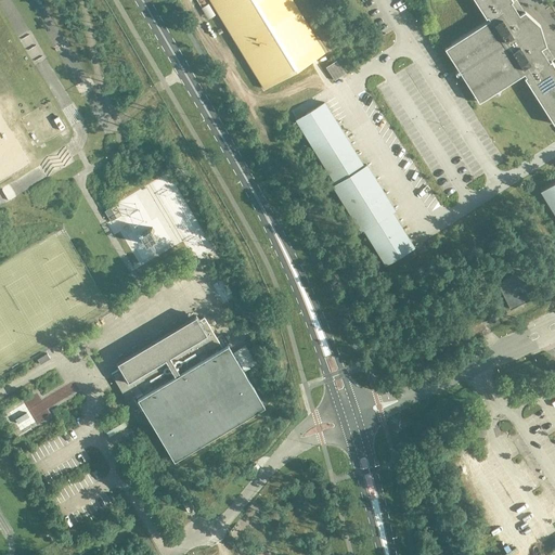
[(292,0),(210,0),(265,89),(324,52),(292,0)]
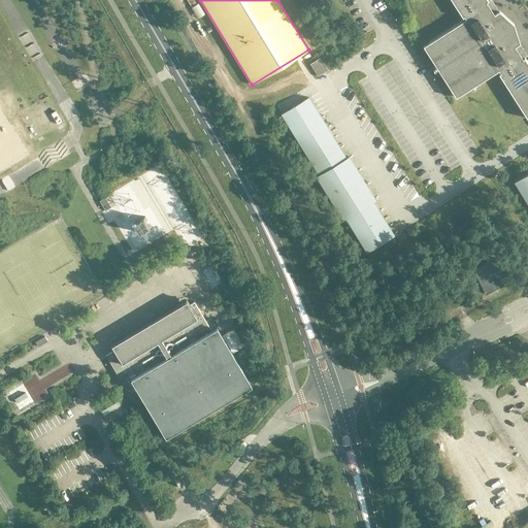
[(488,1),(487,0),(451,0),(462,18),(464,17),(465,19),(429,42),(462,94),(498,70),(500,73),(498,74),(527,119),(527,118),(527,63),(524,58),(523,59),(515,46),(520,43),(514,24),(499,10),(494,13),(487,2),(488,1)]
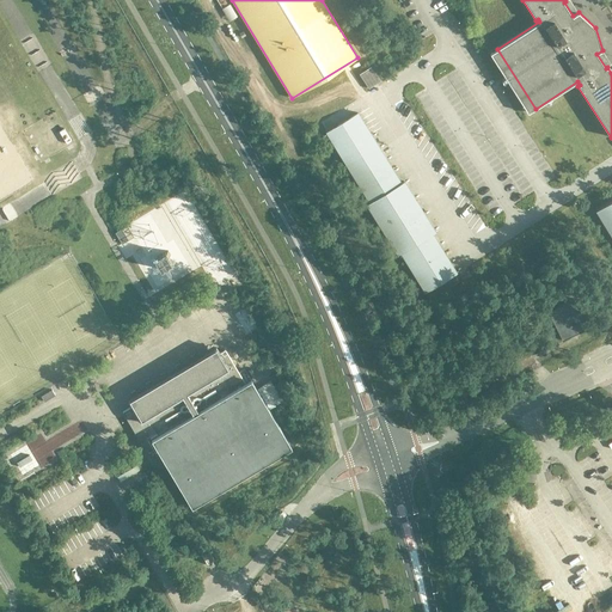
[(360,73),(368,89),(380,81),(371,66),(360,73)]
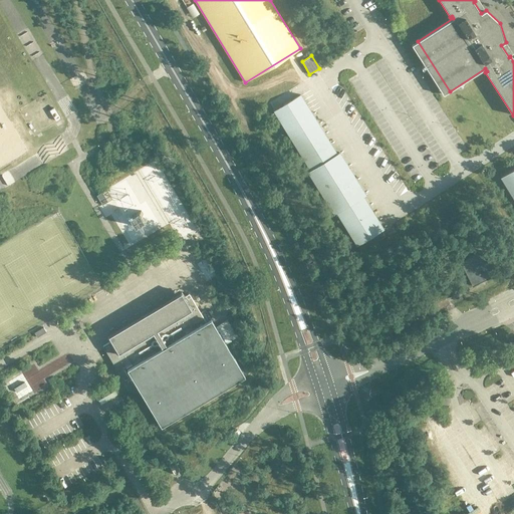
[(336,212),(356,244),(357,245),(361,242),(364,248),(382,237),(379,232),(383,229),(362,196),(365,194),(339,153),(337,154),(300,94),(274,111),(310,171),(308,172),(334,214),(336,212)]
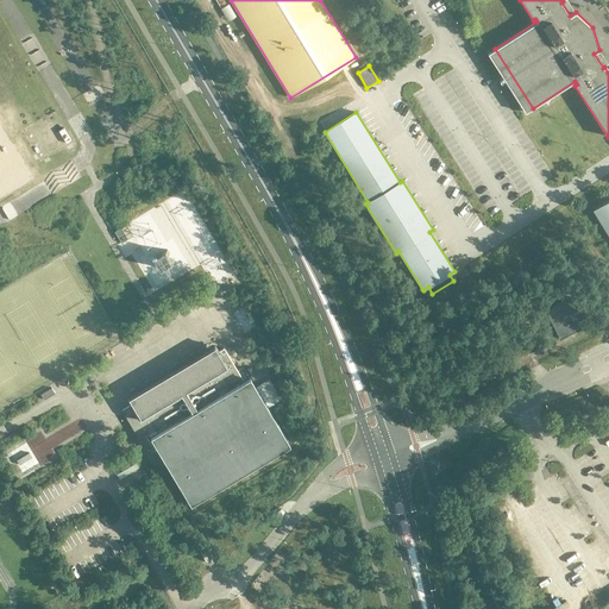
[(608,200),(594,211),(608,236),(608,200)]
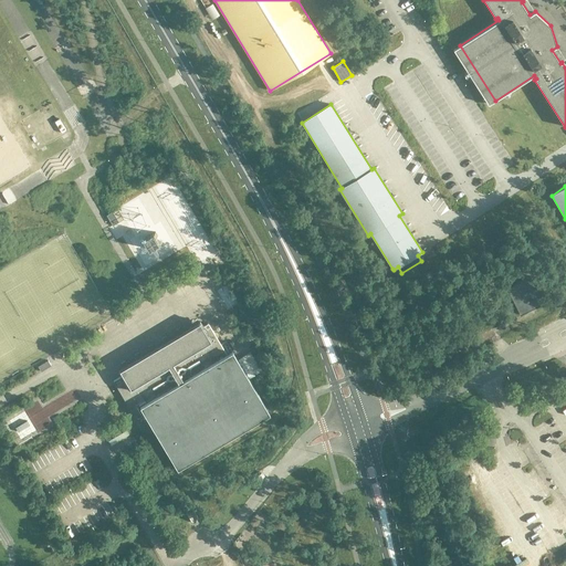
[(112,212),(118,222),(124,219),(117,209),(112,212)]
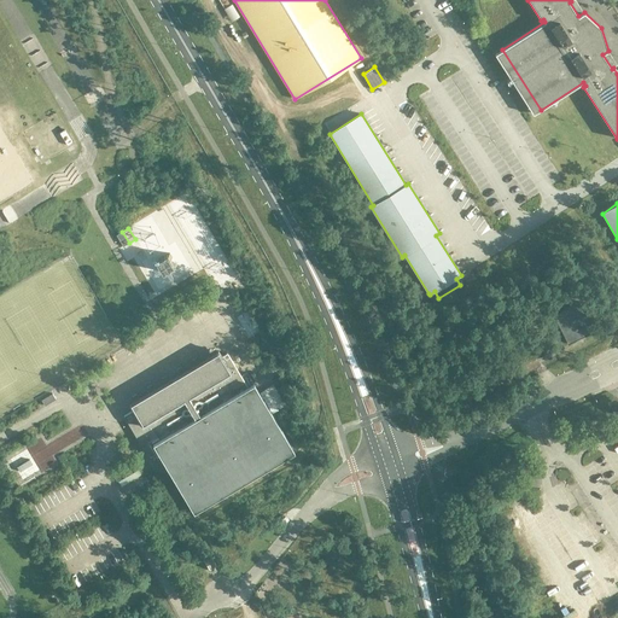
[(116,235),(122,248),(128,243),(122,232),(116,235)]
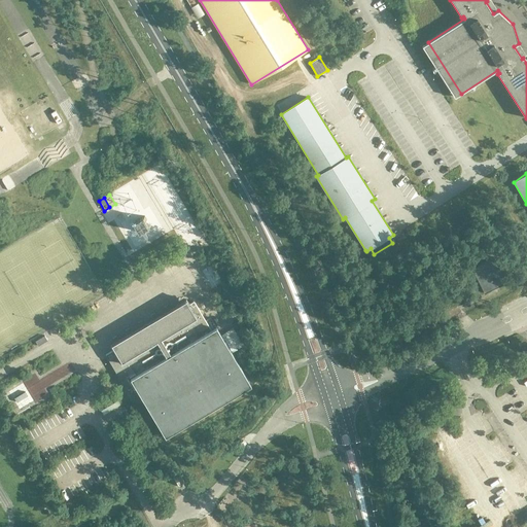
[(485,293),(496,287),(502,285),(490,259),(472,269),(485,293)]
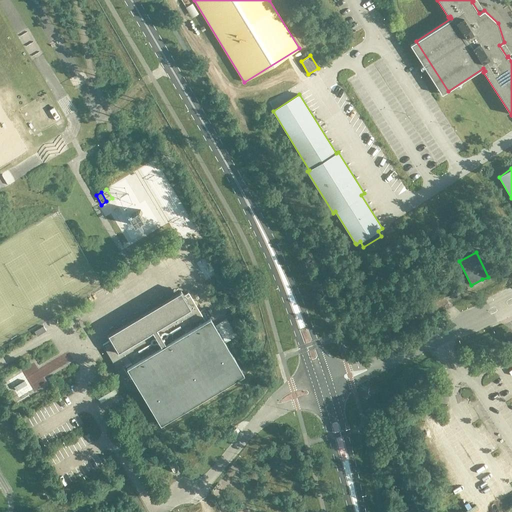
[(244,374),(210,318),(205,321),(188,293),(159,310),(160,312),(153,316),(155,319),(144,325),(141,320),(114,336),(116,339),(113,341),(112,339),(103,345),(125,383),(133,379),(160,425),(244,374)]
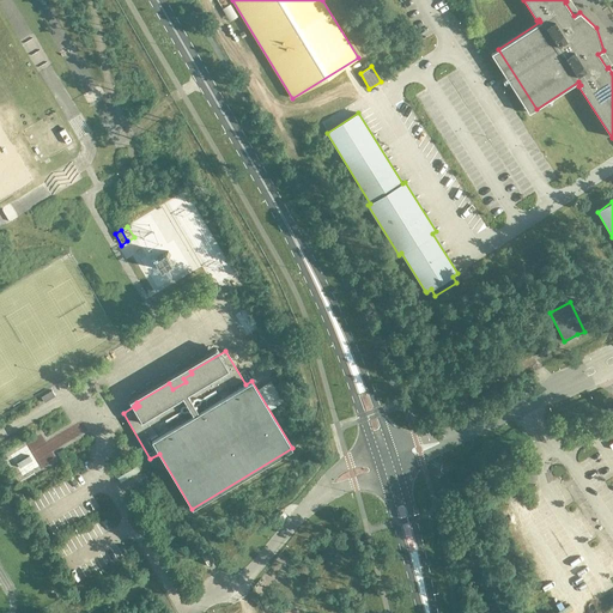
[(283,402),(271,382),(262,387),(275,407),(283,402)]
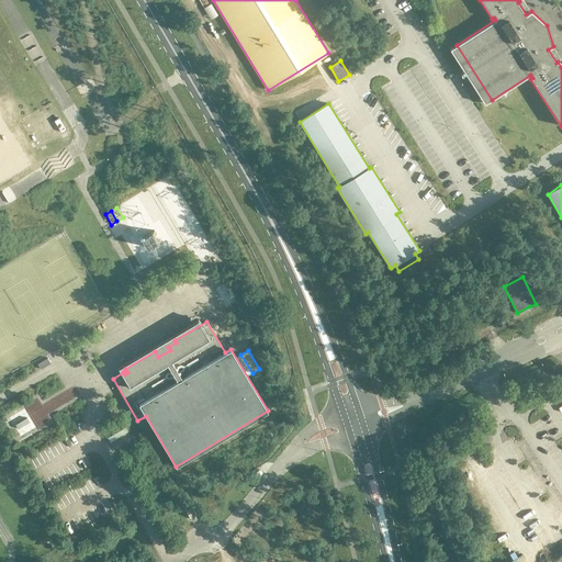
[(37,364),(41,369),(51,363),(47,358),(37,364)]
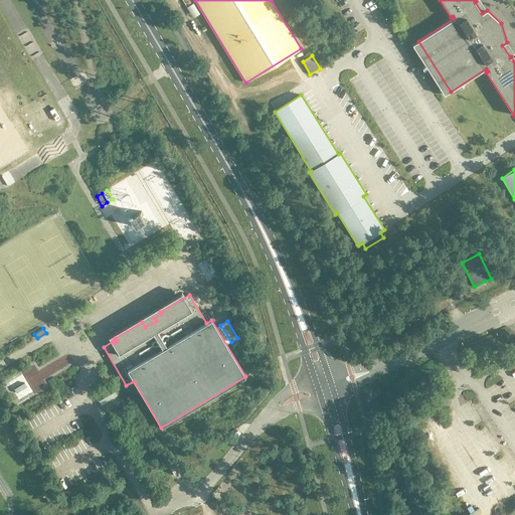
[(168,465),(174,475),(180,471),(174,462),(168,465)]
